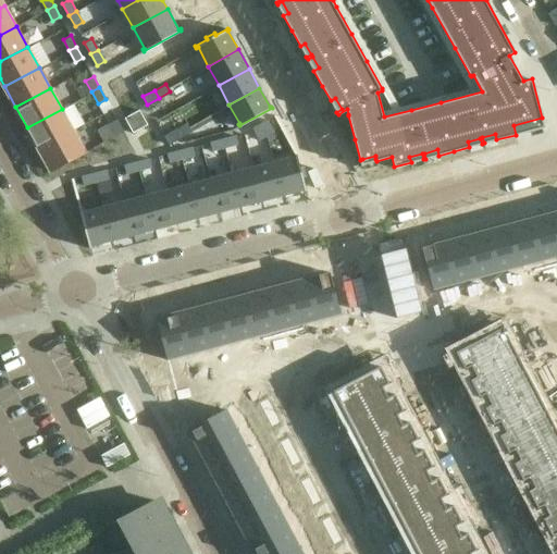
[(73,130),(62,109),(27,127),(38,148),(73,130)]
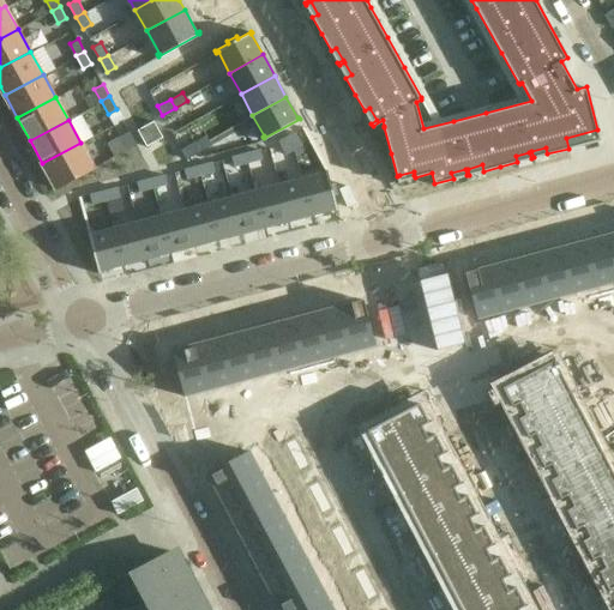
[(154,120),(137,128),(146,145),(148,144),(157,139),(162,136),(154,120)]
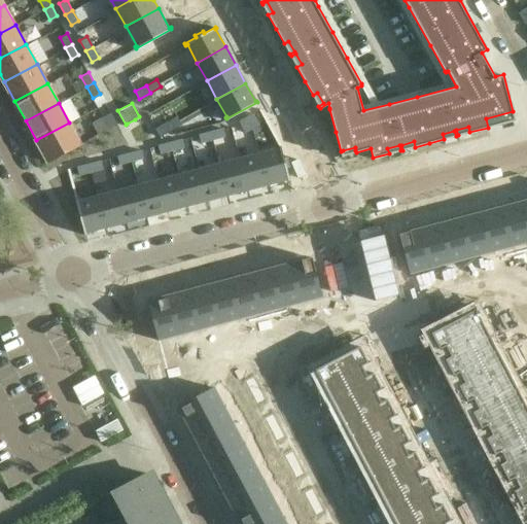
[(110,112),(103,115),(109,127),(116,123),(110,112)]
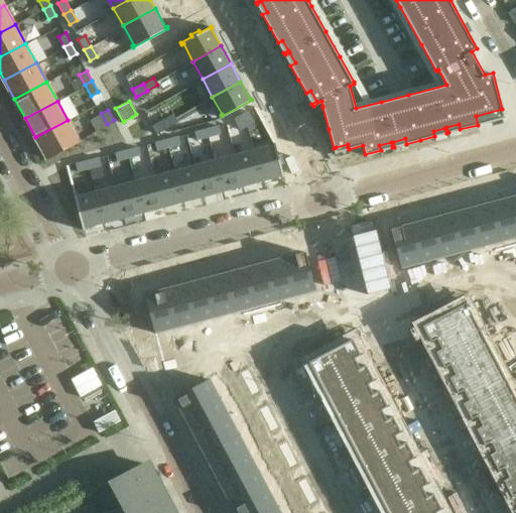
[(248,110),(241,114),(247,125),(254,121),(248,110)]
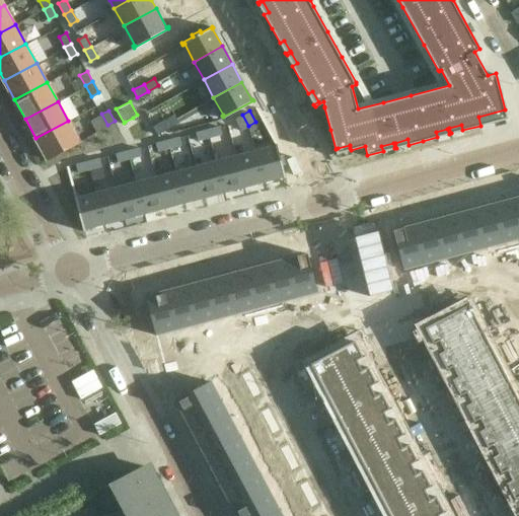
[(174,115),(163,121),(167,128),(178,122),(174,115)]
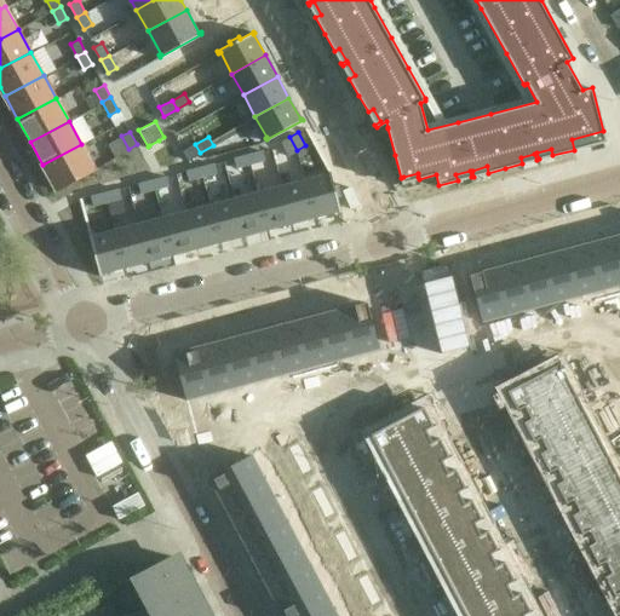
[(290,137),(281,142),(288,154),(297,150),(290,137)]
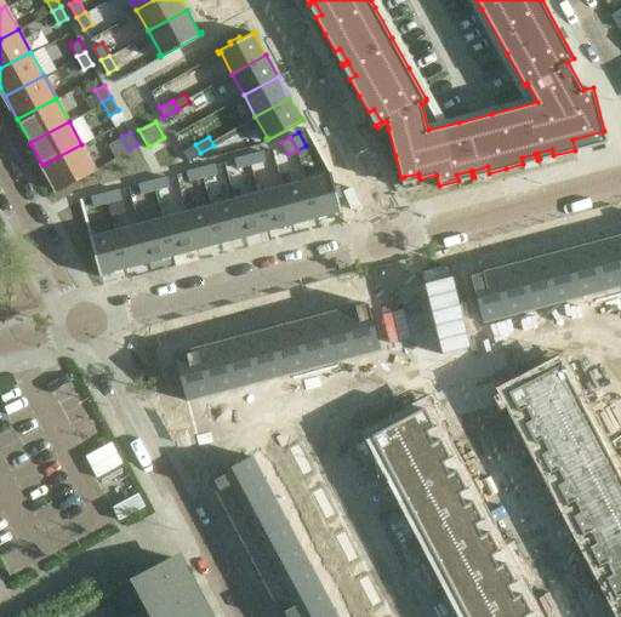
[(81,144),(43,165),(56,189),(95,167),(81,144)]
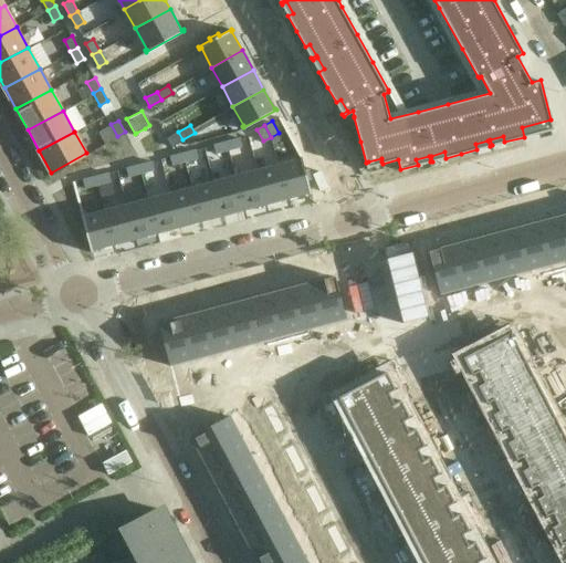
[(178,132),(167,138),(171,145),(182,139),(178,132)]
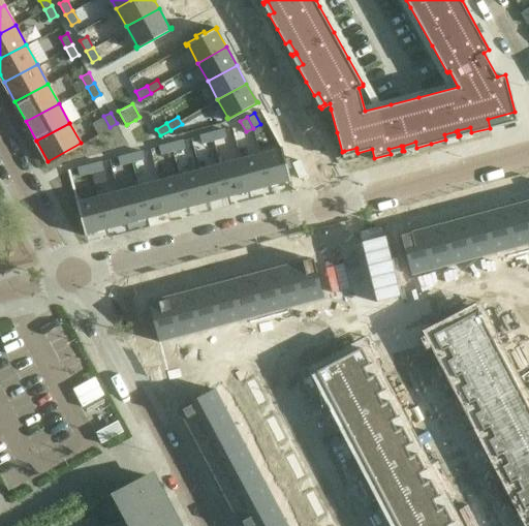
[(223,127),(211,130),(214,138),(225,135),(223,127)]
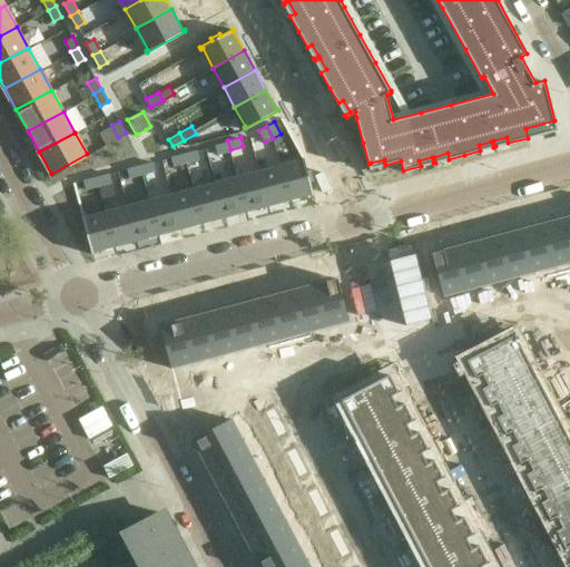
[(227,140),(215,145),(217,153),(231,149),(227,140)]
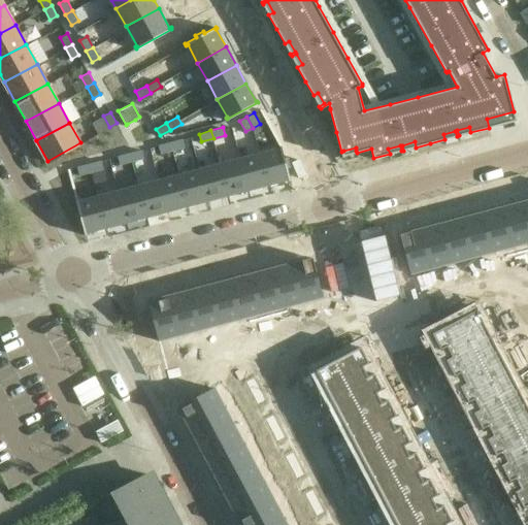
[(183,138),(170,141),(172,150),(185,146),(183,138)]
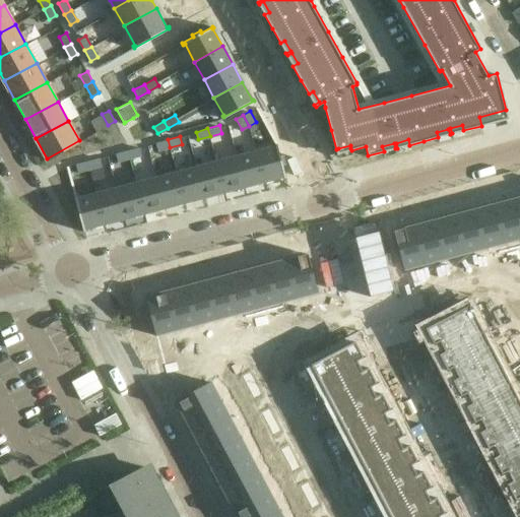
[(168,139),(155,142),(157,150),(170,147),(168,139)]
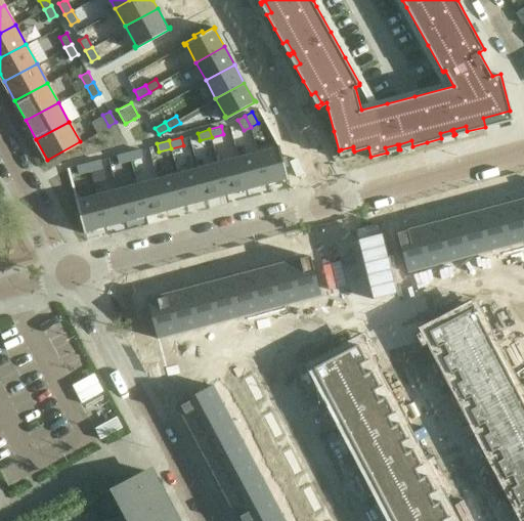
[(277,145),(258,150),(266,182),(286,177),(287,179),(288,178),(285,166),(288,165),(286,156),(282,157),(278,144),(277,144),(277,145)]
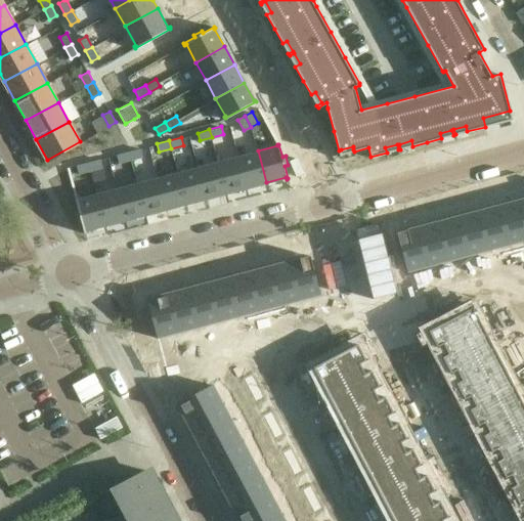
[(140,147),(129,150),(131,159),(142,156),(140,147)]
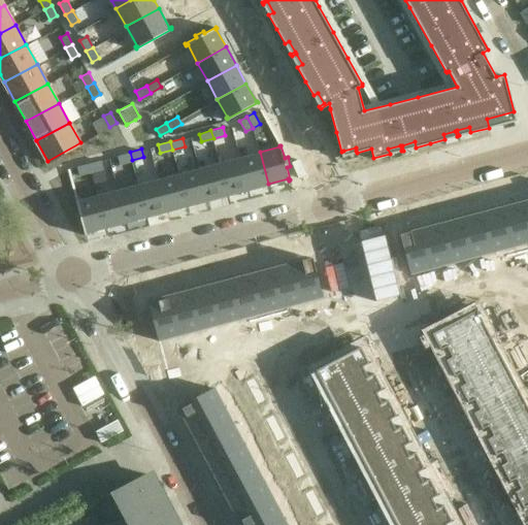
[(130,152),(118,156),(120,163),(132,160),(130,152)]
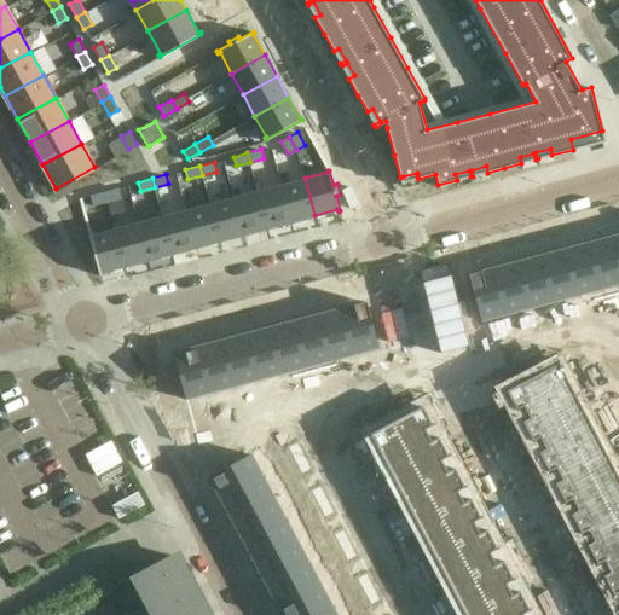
[(305,178),(281,185),(291,222),(314,215),(305,178)]
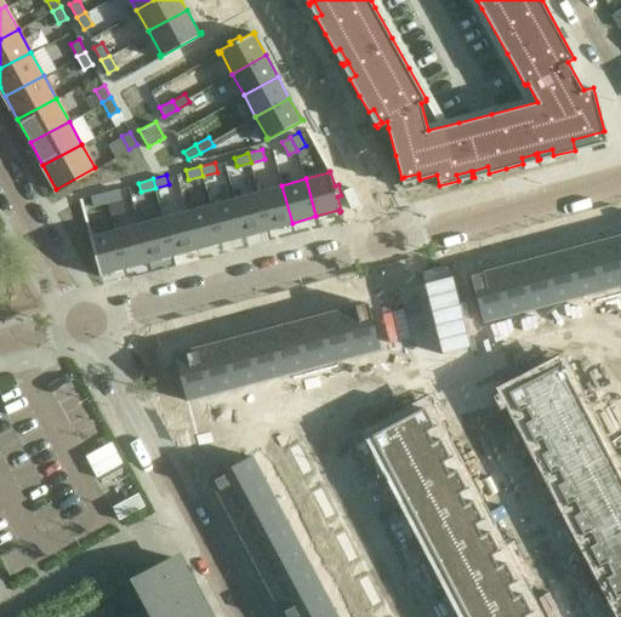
[(281,186),(258,192),(268,229),(292,223),(281,186)]
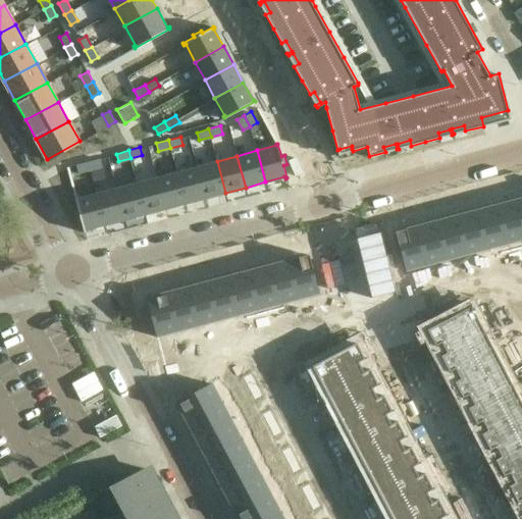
[(100,158),(88,161),(90,169),(102,166),(100,158)]
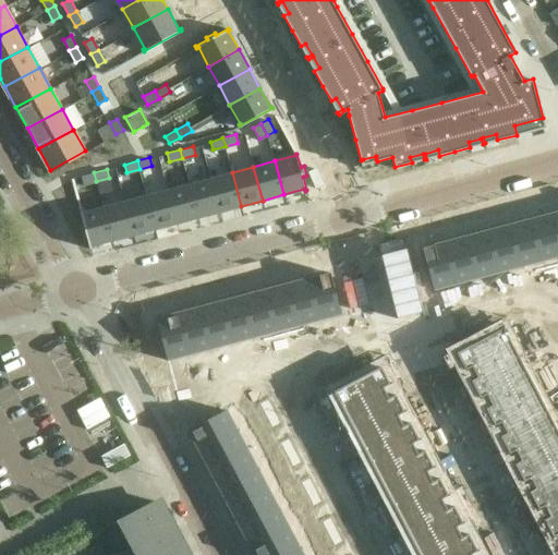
[(94,172),(81,176),(83,184),(96,181),(94,172)]
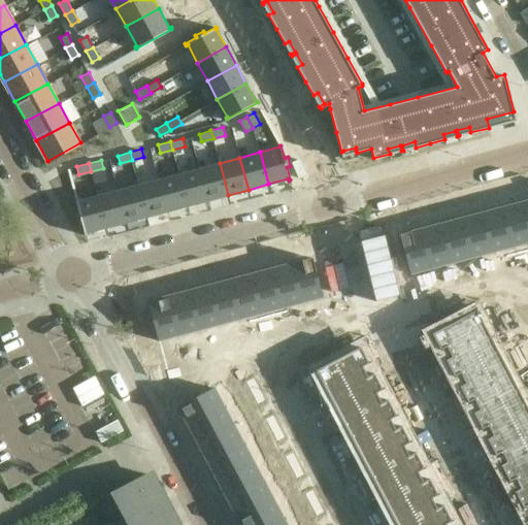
[(220,163),(199,168),(207,200),(228,195),(220,163)]
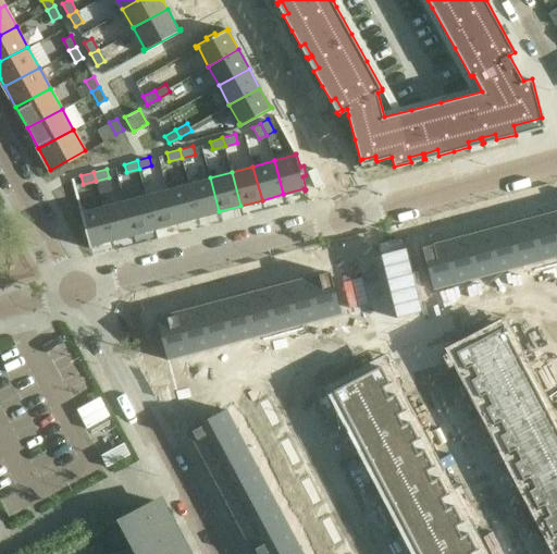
[(210,177),(188,183),(197,217),(219,211),(210,177)]
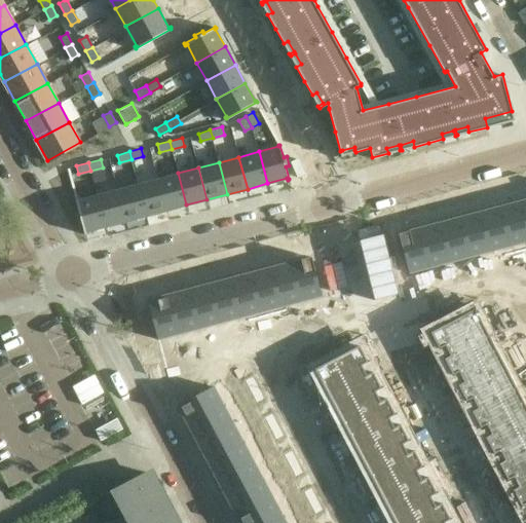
[(178,173),(158,178),(166,210),(186,204),(178,173)]
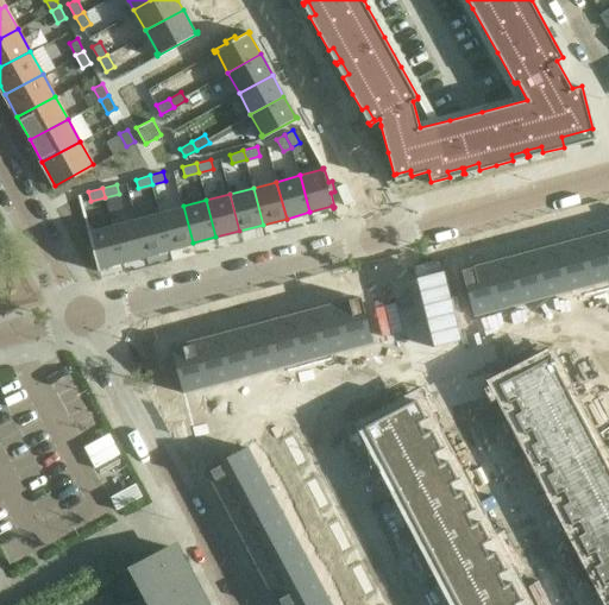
[(183,206),(159,213),(169,250),(193,243),(183,206)]
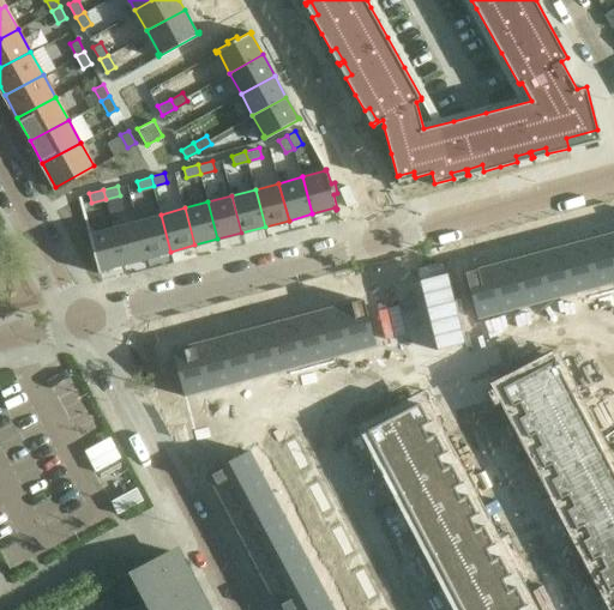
[(161,215),(137,221),(146,258),(170,252),(161,215)]
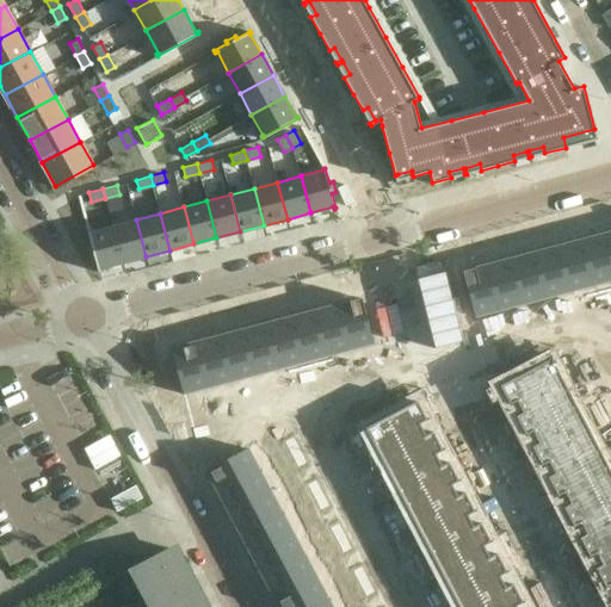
[(136,220),(113,225),(123,262),(146,256),(136,220)]
